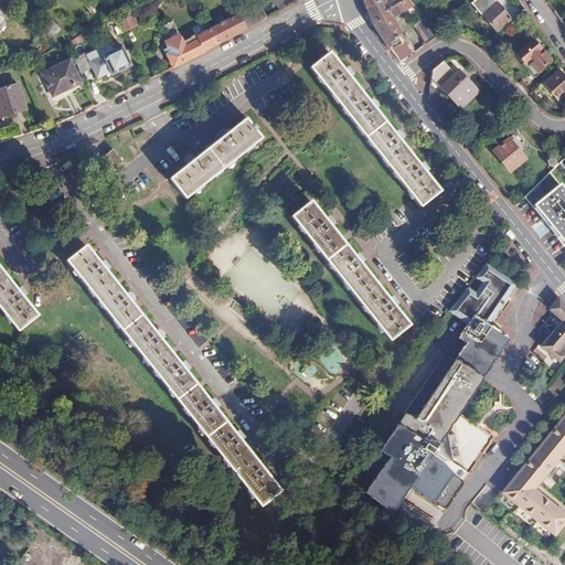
[(361,0),(365,9),(381,0),(361,0)]
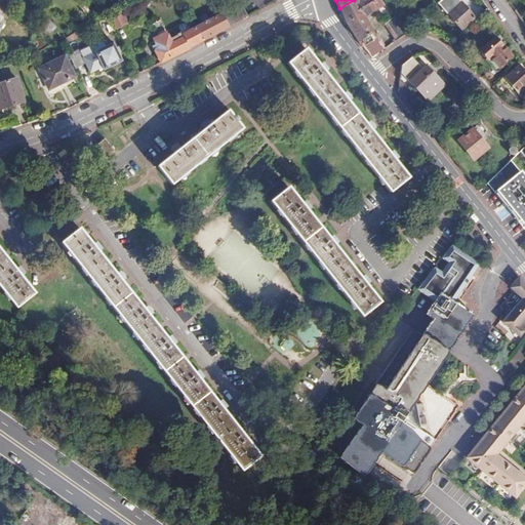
[(354,0),(339,8),(345,21),(362,46),(363,45),(371,57),(373,57),(387,48),(378,34),(376,35),(365,16),(376,10),(380,17),(389,12),(379,0),(354,0)]
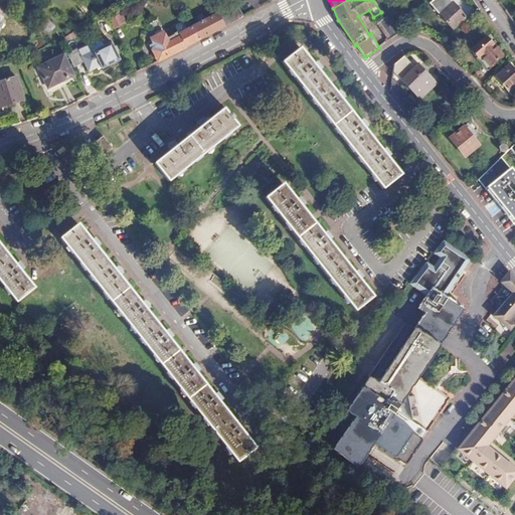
[(452,2),(439,14),(451,28),(465,17),(452,2)]
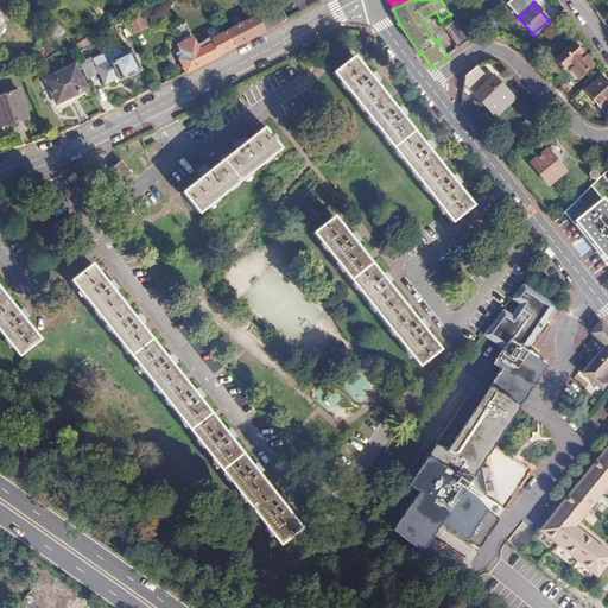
[(238,17),(232,20),(235,26),(226,32),(233,46),(285,19),(276,4),(255,13),(257,16),(241,23),(238,17)]
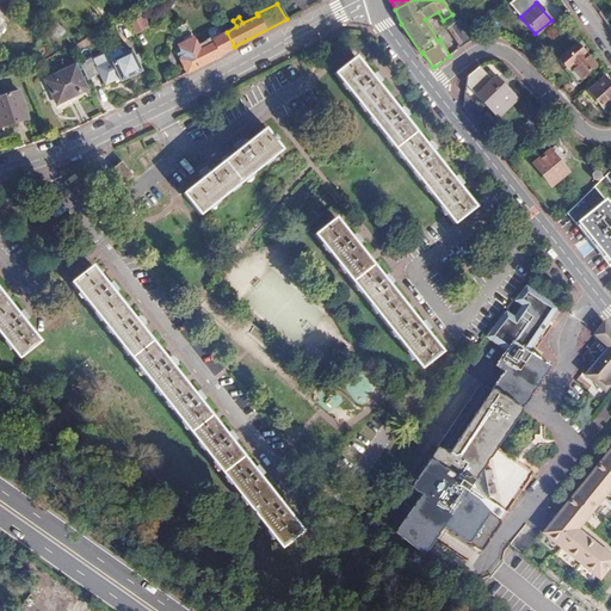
[(51,22),(45,29),(55,37),(57,35),(59,36),(63,31),(51,22)]
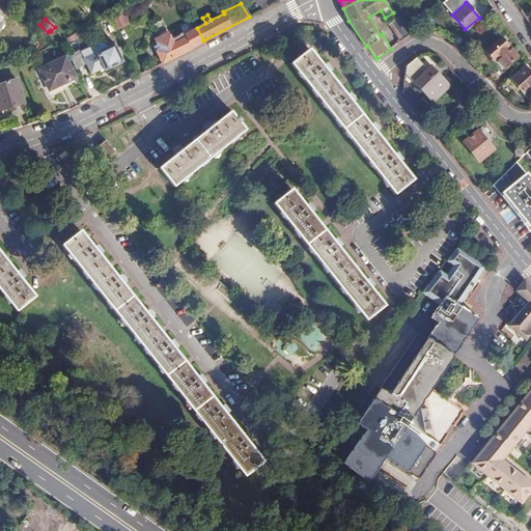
[(397,19),(389,24),(400,42),(410,35),(397,19)]
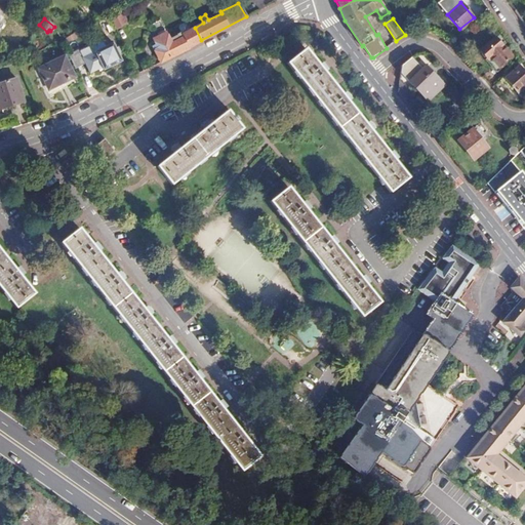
[(160,22),(153,25),(158,34),(164,31),(160,22)]
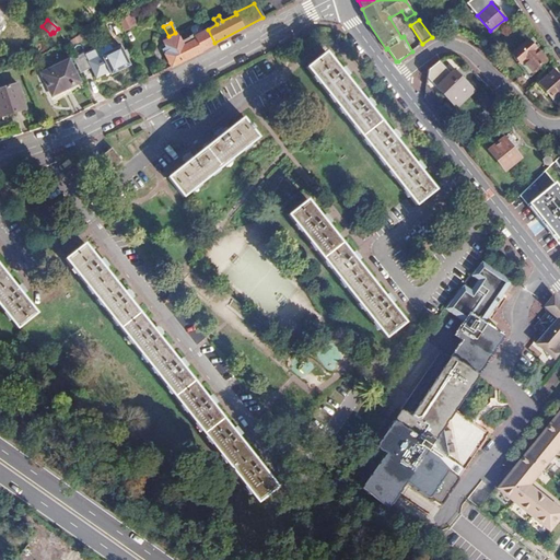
[(177,35),(163,43),(167,51),(163,54),(170,66),(214,43),(208,30),(193,36),(195,41),(183,46),(177,35)]
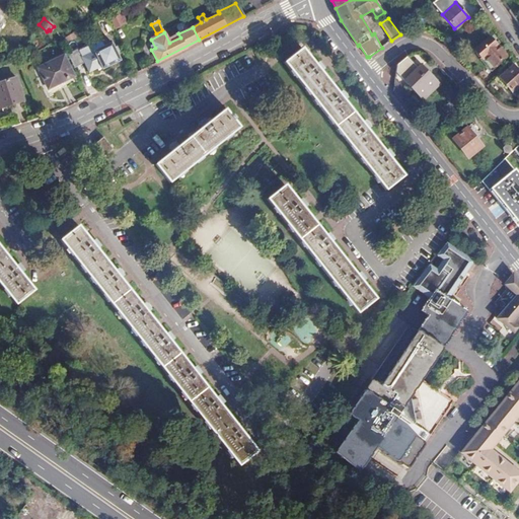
[(482,57),(485,56),(491,61),(475,76),(486,86),(501,72),(494,65),(505,55),(490,36),(474,50),(482,57)]
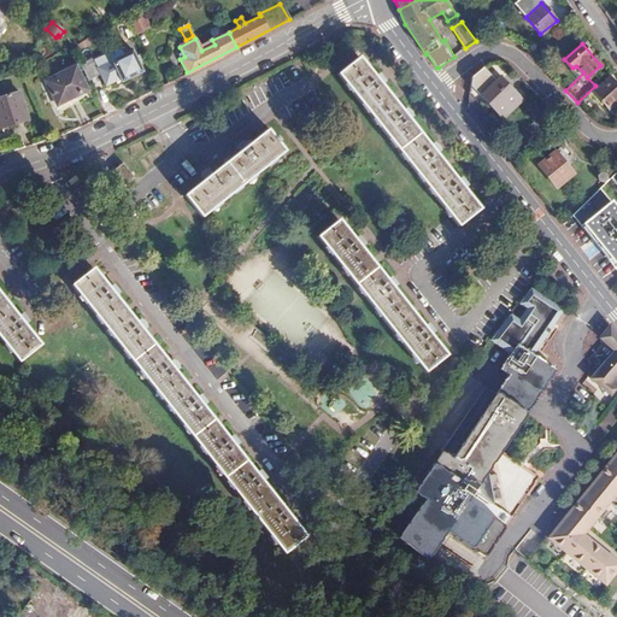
[(94,60),(82,66),(88,81),(100,76),(105,86),(119,78),(121,81),(141,71),(131,51),(97,68),(94,60)]
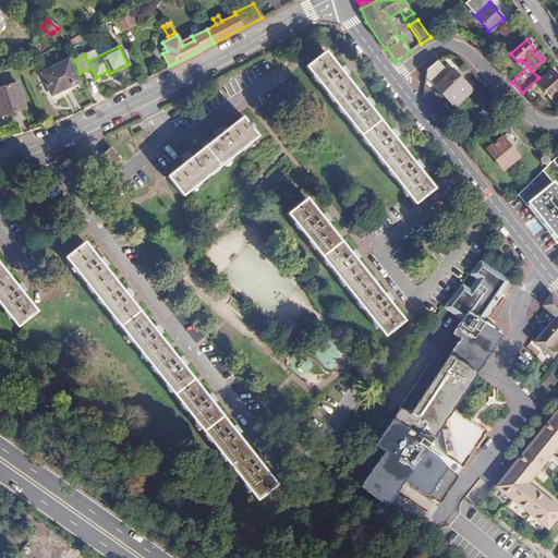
[(324,52),(304,67),(413,204),(433,189),(324,52)]
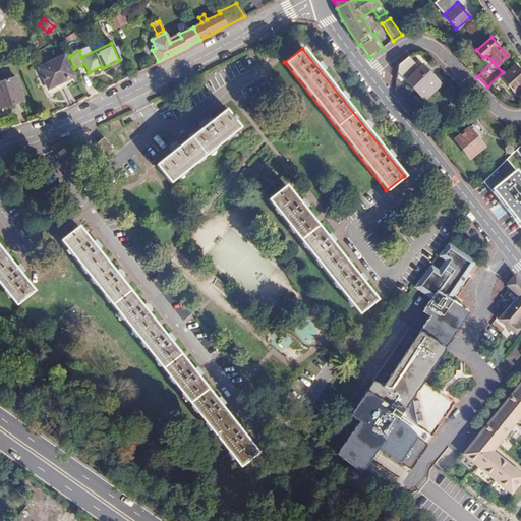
[(64,55),(37,67),(48,90),(74,77),(64,55)]
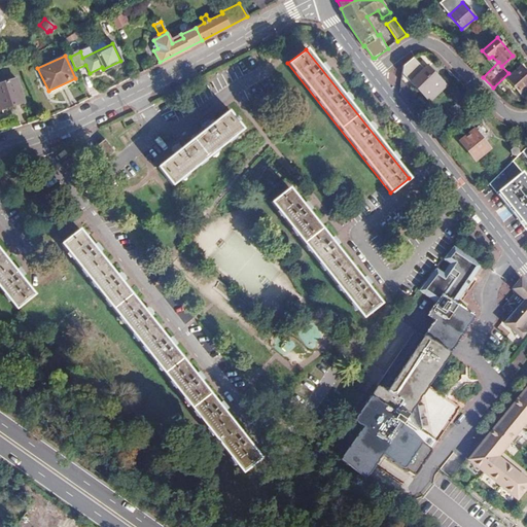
[(401,73),(410,82),(428,102),(445,86),(426,67),(423,70),(411,56),(402,65),(401,68),(401,73)]
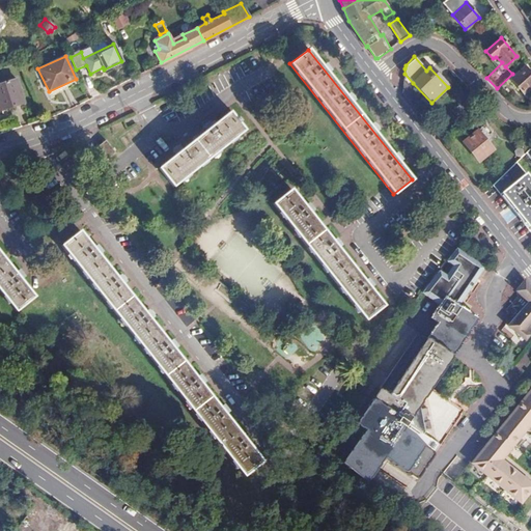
[(530,75),(525,67),(499,90),(507,98),(519,88),(523,92),(526,90),(529,92),(530,89),(530,75)]
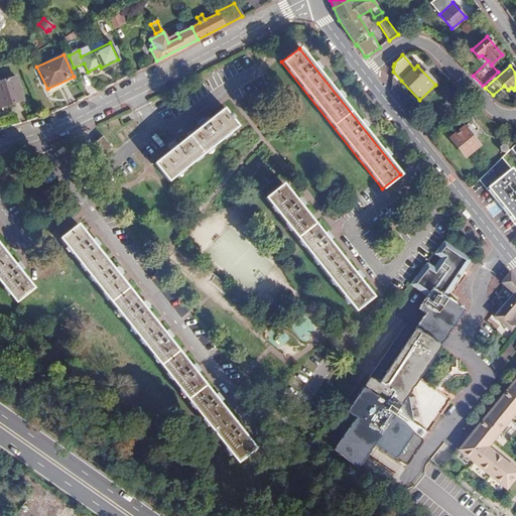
[(14,77),(0,82),(0,106),(22,99),(14,77)]
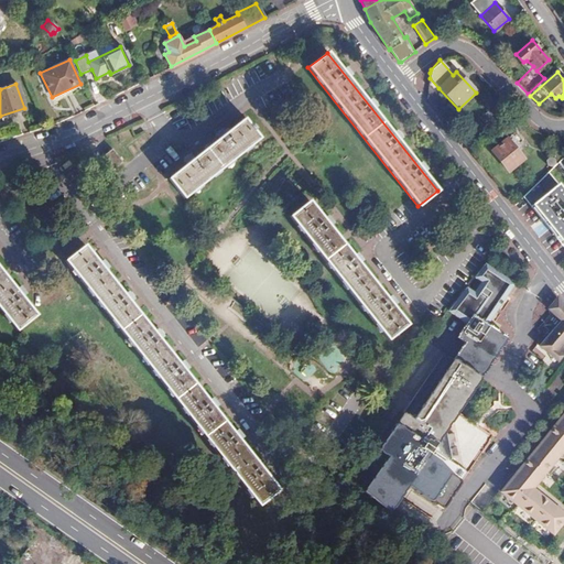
[(445,105),(429,85),(427,98),(437,111),(445,105)]
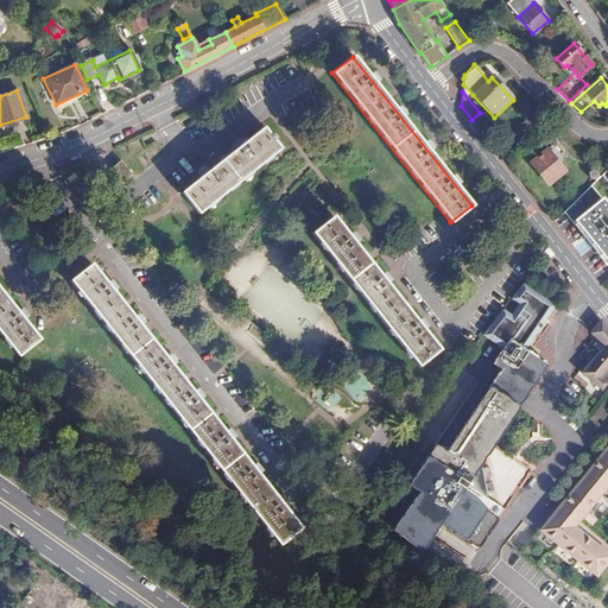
[(279,149),(263,128),(183,194),(200,214),(279,149)]
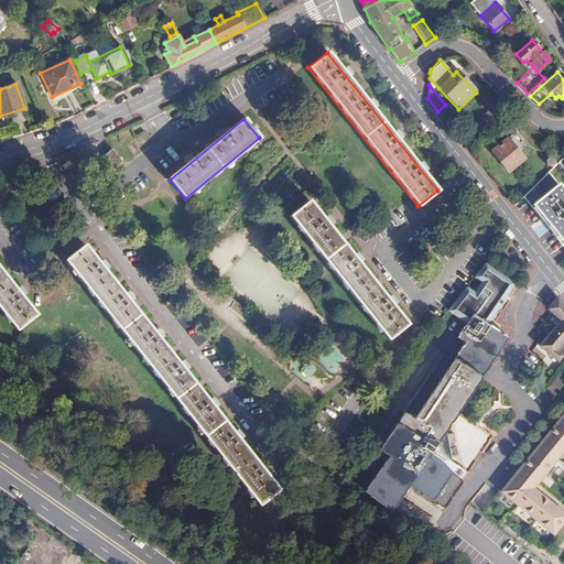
[(508,139),(492,152),(508,172),(523,159),(508,139)]
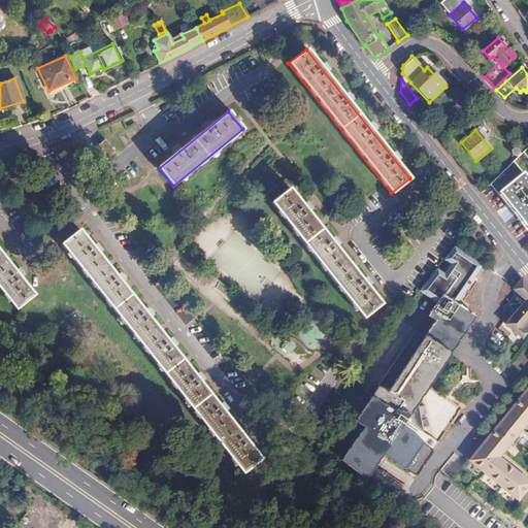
[(105,140),(96,147),(105,160),(114,153),(105,140)]
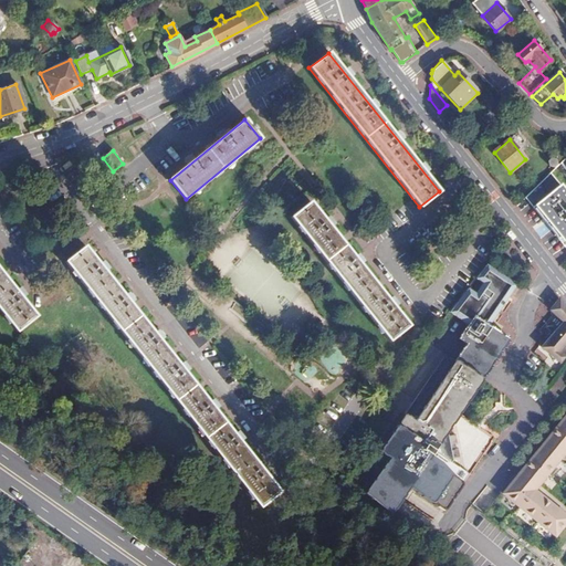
[(545,164),(554,167),(556,159),(547,156),(545,164)]
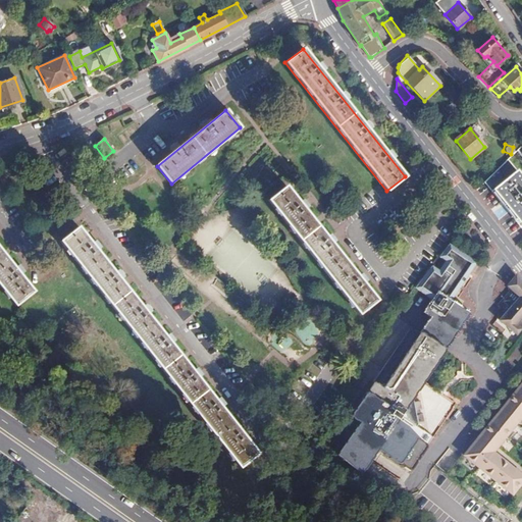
[(494,170),(482,183),(519,222),(521,219),(521,179),(505,160),(501,164),(494,170)]
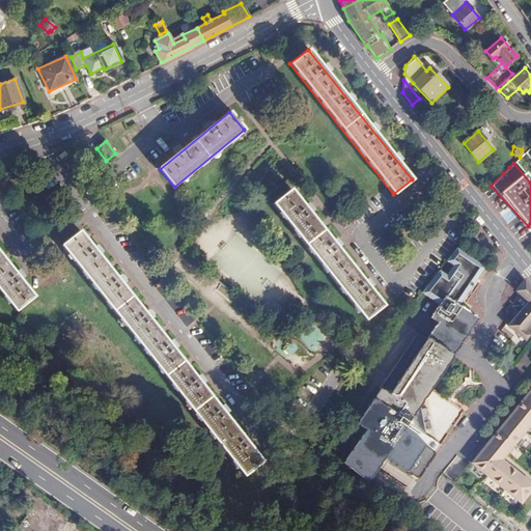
[(509,167),(507,164),(500,170),(503,173),(509,167)]
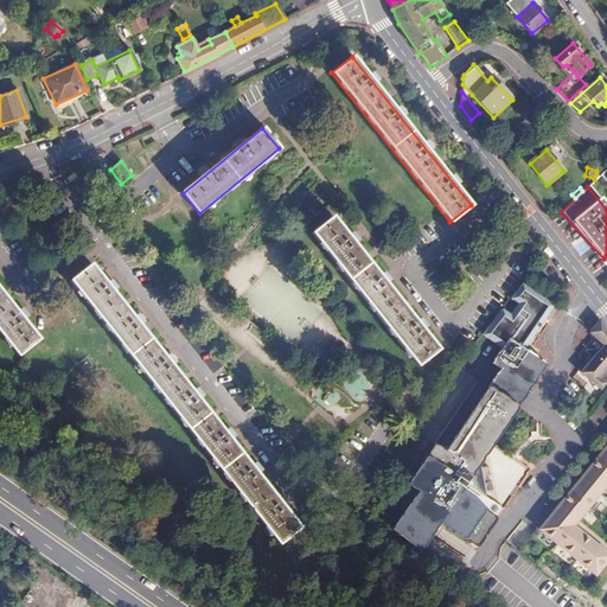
[(331,217),(310,235),(417,366),(439,350),(379,278),(331,217)]
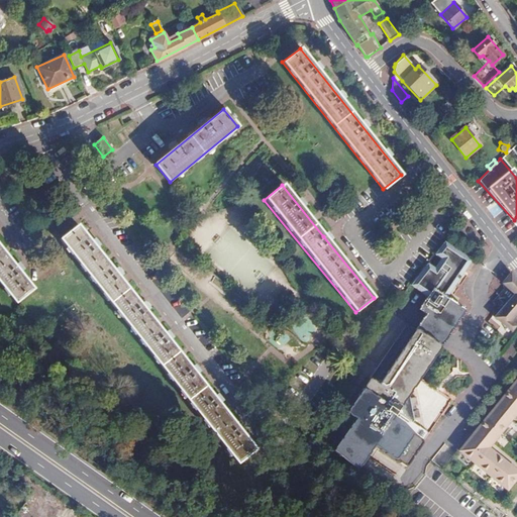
[(78,226),(61,239),(237,461),(254,447),(78,226)]
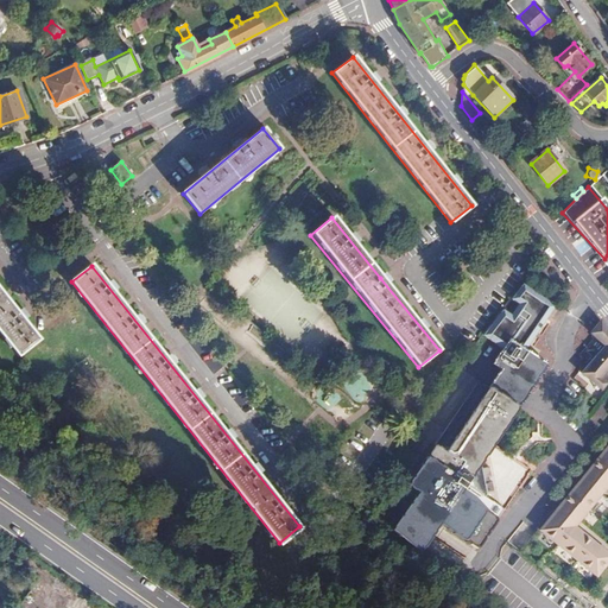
[(499,314),(482,336),(502,350),(493,365),(501,371),(531,391),(539,378),(546,367),(534,358),(536,355),(527,349),(525,352),(523,350),(536,333),(553,305),(521,284),(508,301),(518,308),(510,320),(499,314)]
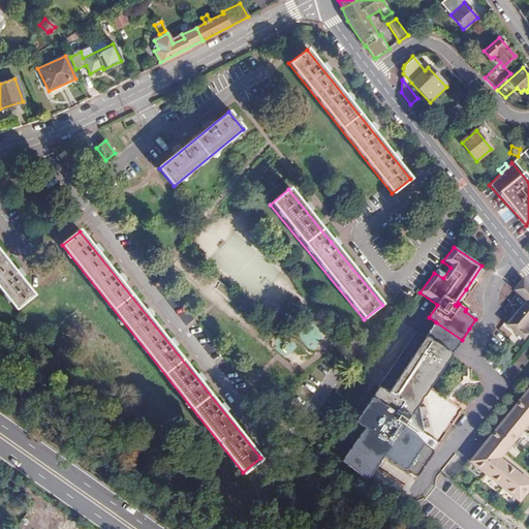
[(418,260),(432,270),(439,258),(426,249),(418,260)]
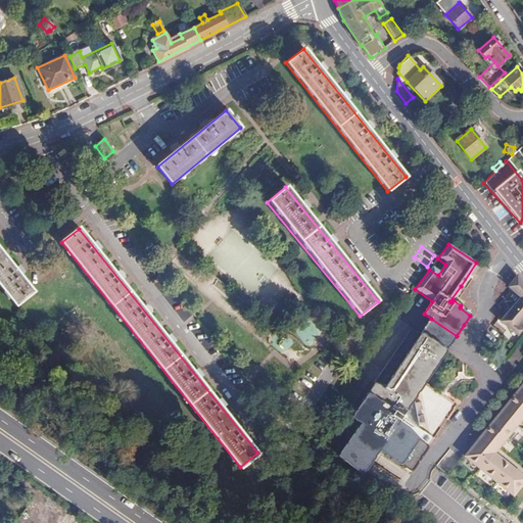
[(0,250),(0,286),(17,307),(35,294),(0,250)]
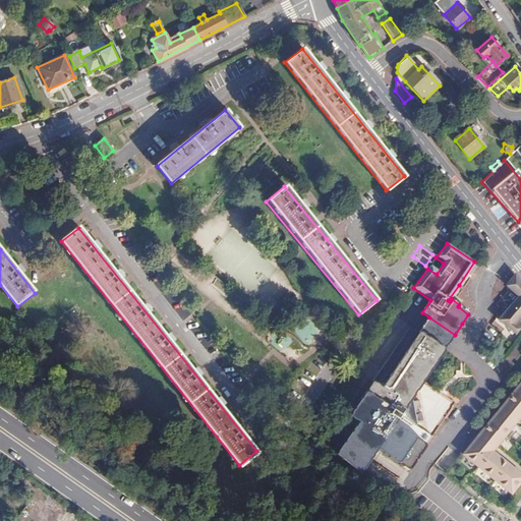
[(507,284),(518,294),(498,320),(516,334),(520,329),(519,328),(515,324),(520,315),(520,282),(515,275),(511,279),(507,284)]
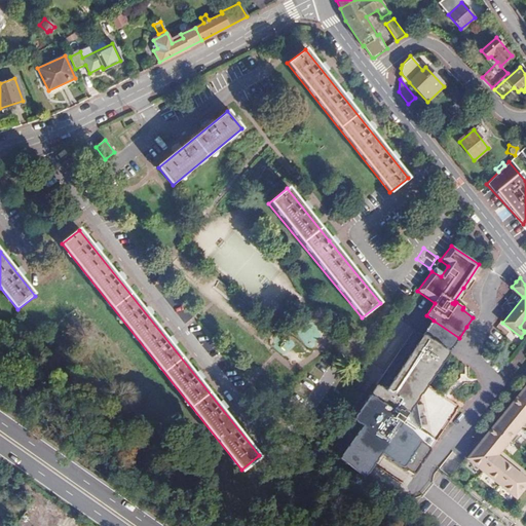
[(459,338),(434,321),(423,335),(449,353),(459,338)]
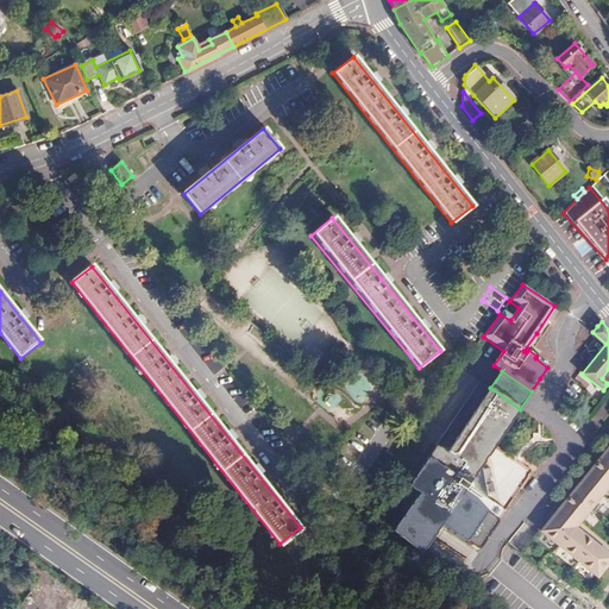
[(490,388),(479,381),(383,521),(418,553),(438,523),(477,551),(503,510),(484,497),(487,494),(491,494),(487,466),(481,468),(478,466),(494,446),(520,409),(490,388)]
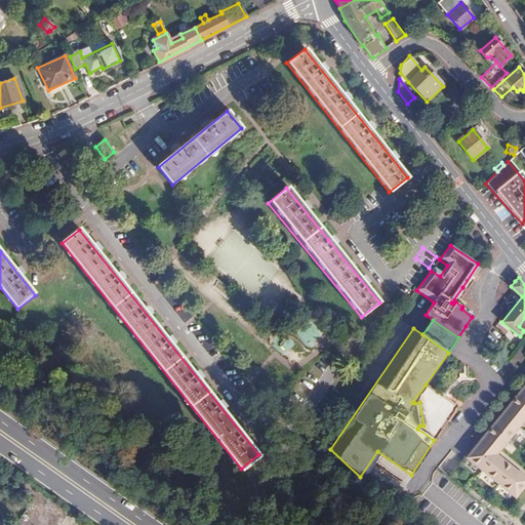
[(287,352),(294,342),(284,335),(278,345),(287,352)]
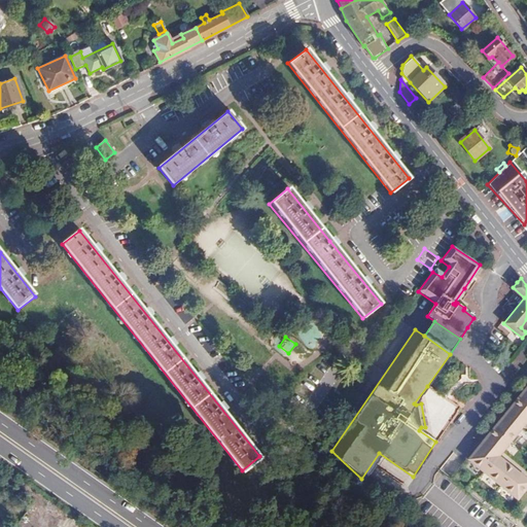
[(526,383),(475,448),(466,458),(485,472),(501,486),(517,499),(526,486),(526,480),(498,456),(502,450),(511,441),(516,433),(522,427),(526,420),(526,383)]
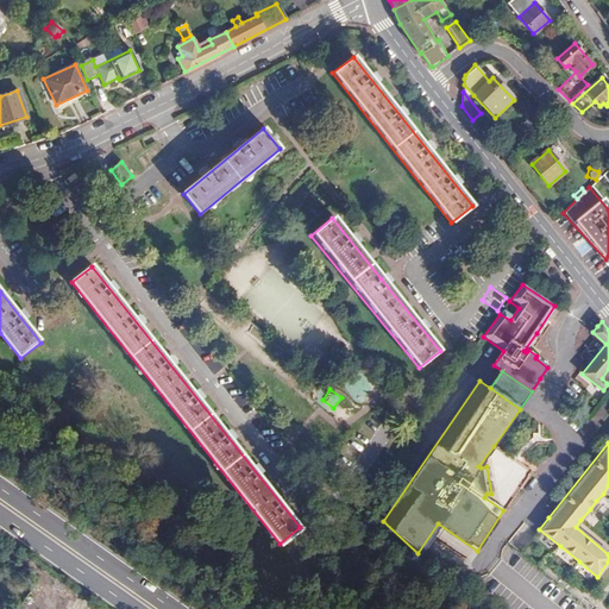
[(600,503),(596,501),(590,509),(592,512),(600,503)]
